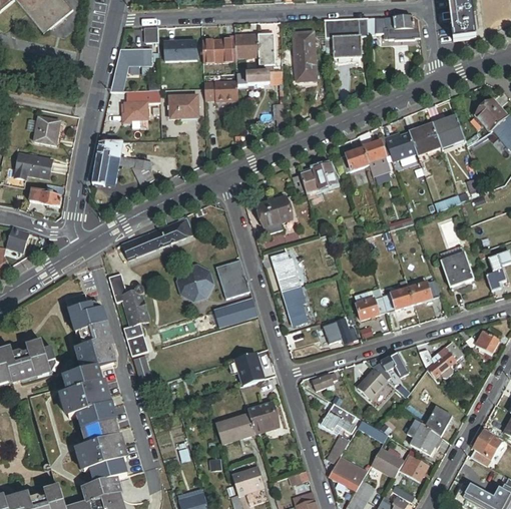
[(14,1),(42,35),(71,11),(61,0),(0,0),(0,12),(14,1)]
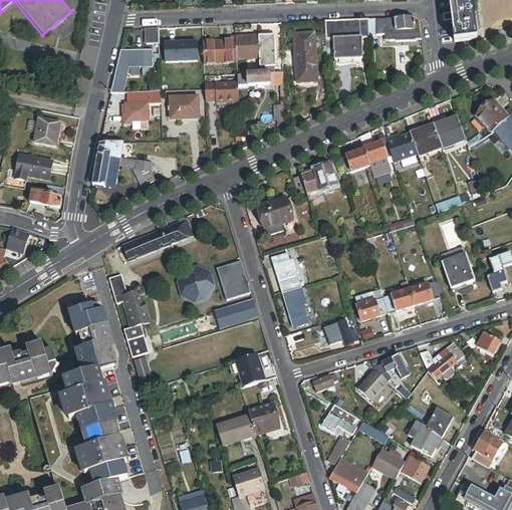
[(448,0),(453,40),(475,37),(470,0),(448,0)]
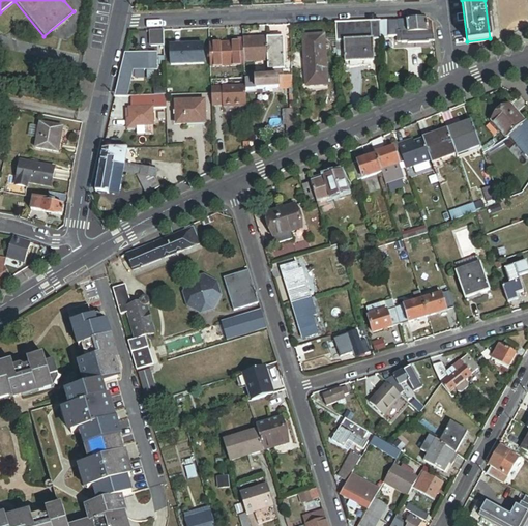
[(424,16),(396,18),(397,29),(400,29),(427,28),(424,16)]
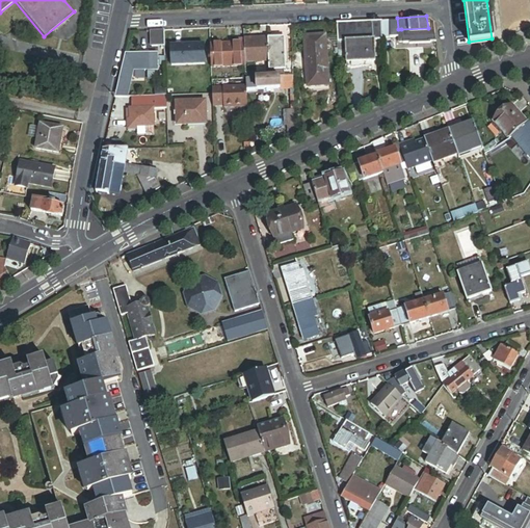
[(379,18),(335,20),(336,59),(344,59),(343,43),(372,42),(380,42),(380,34),(379,18)]
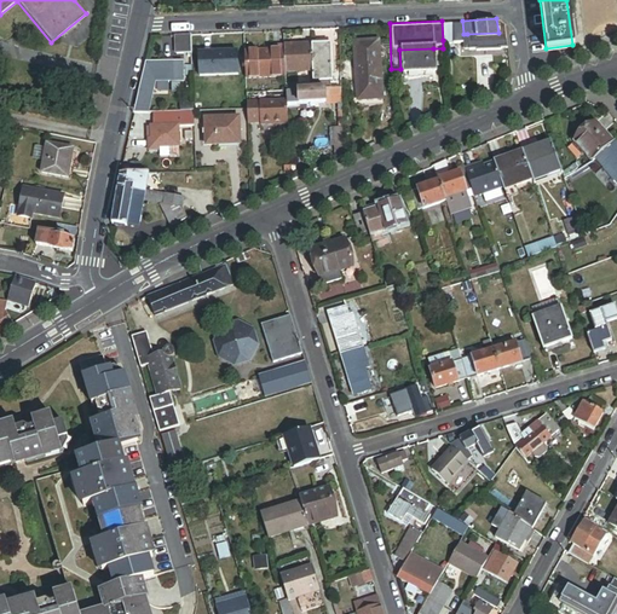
[(451,21),(442,21),(443,40),(451,39),(451,21)]
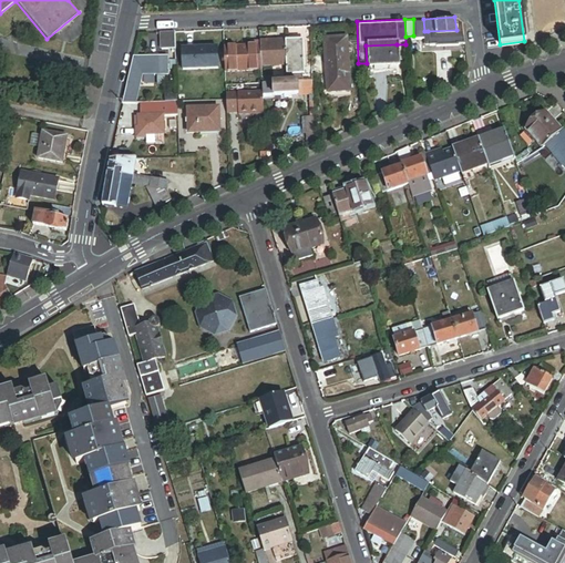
[(423,19),(413,19),(413,36),(423,36),(423,31),(424,31),(423,19)]
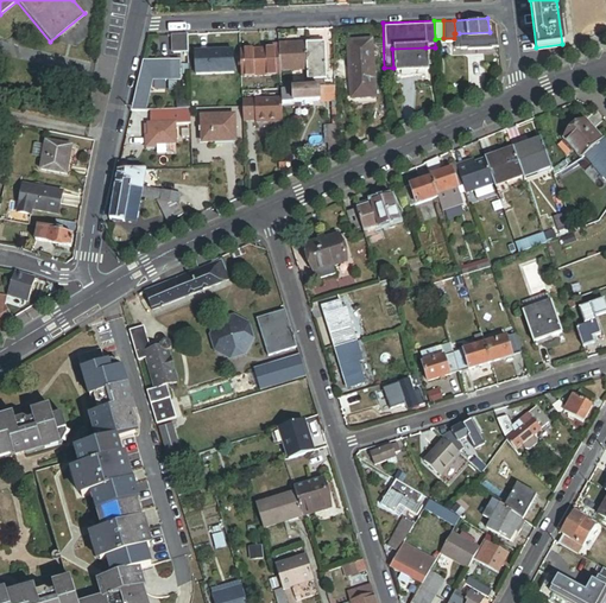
[(185,31),(170,31),(171,49),(185,49),(185,31)]
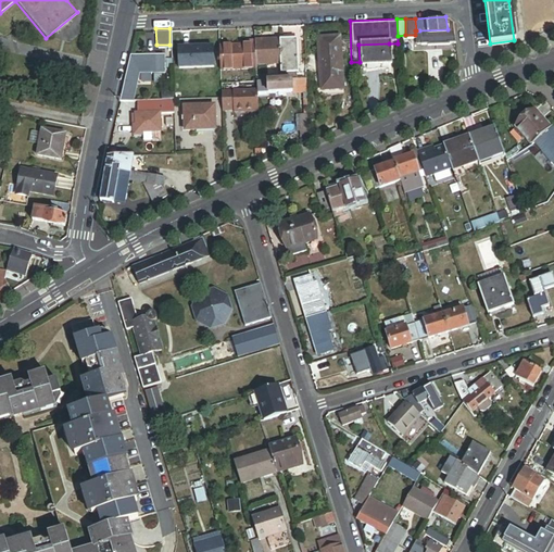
[(452,29),(448,29),(419,30),(419,40),(420,41),(426,41),(448,40),(454,40),(452,29)]
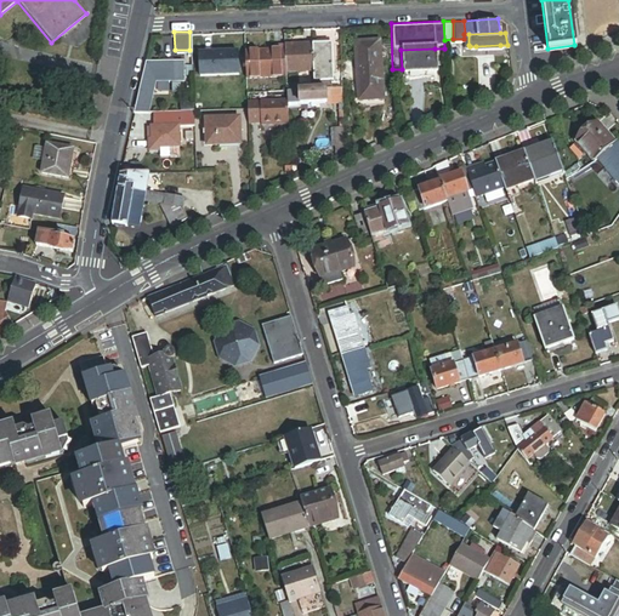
[(378,38),(353,39),(356,97),(380,96),(378,38)]
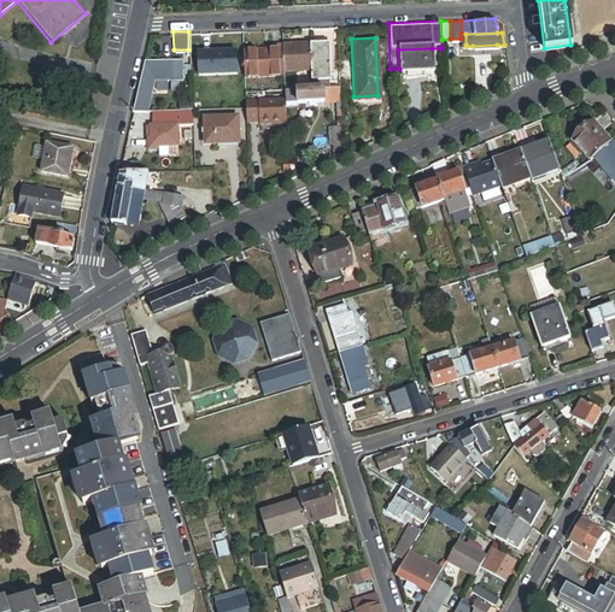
[(328,40),(309,41),(310,68),(310,78),(327,77),(329,77),(328,40)]
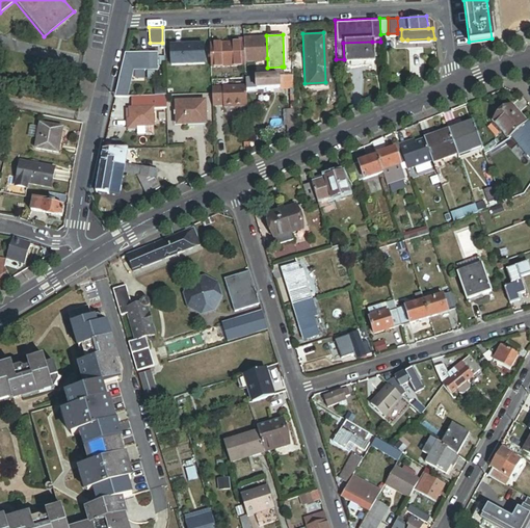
[(267,58),(266,35),(242,36),(243,58),(267,58)]
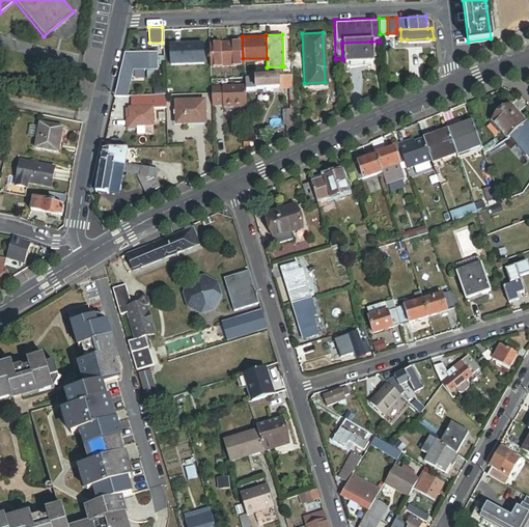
[(232,39),(207,40),(209,64),(244,63),(243,58),(242,36),(232,36),(232,39)]
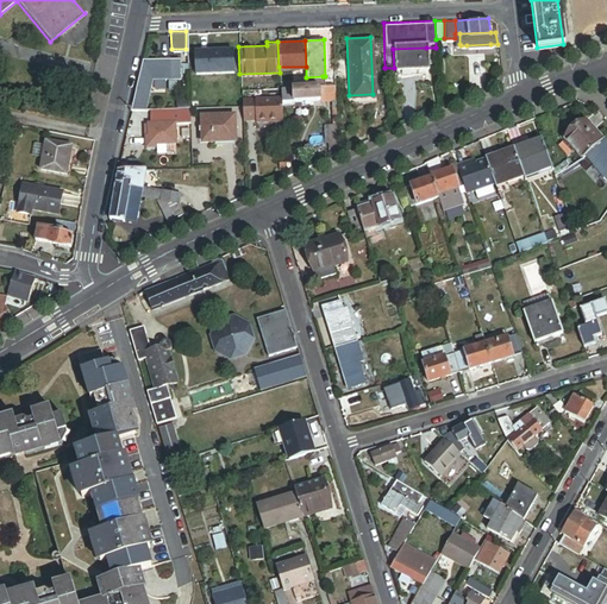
[(231,46),(194,48),(194,70),(232,69),(231,46)]
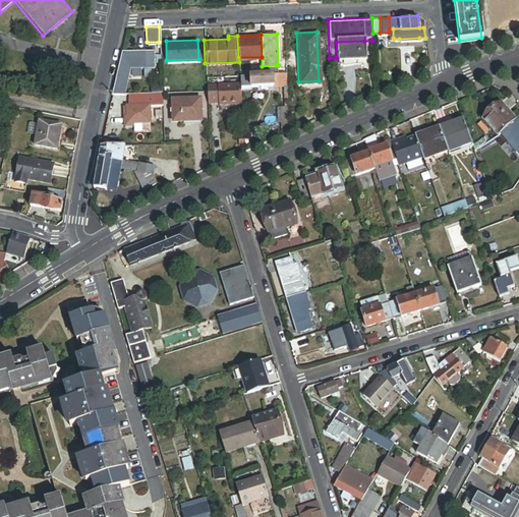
[(365,62),(364,41),(336,42),(337,58),(337,63),(365,62)]
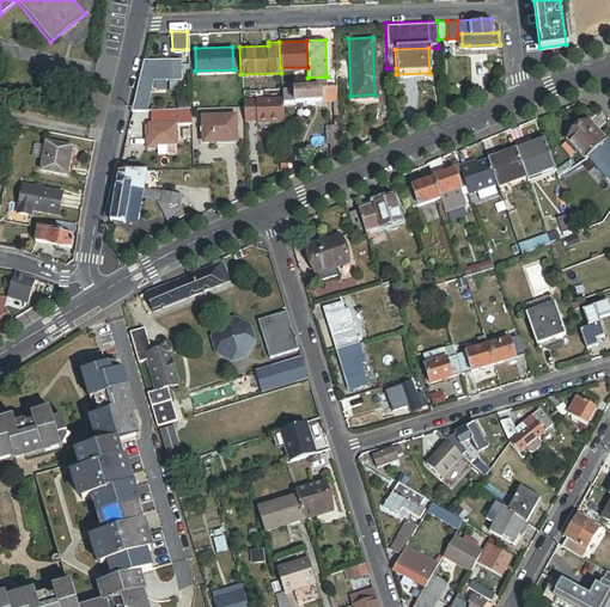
[(180,57),(142,59),(130,109),(145,108),(152,78),(181,78),(180,57)]
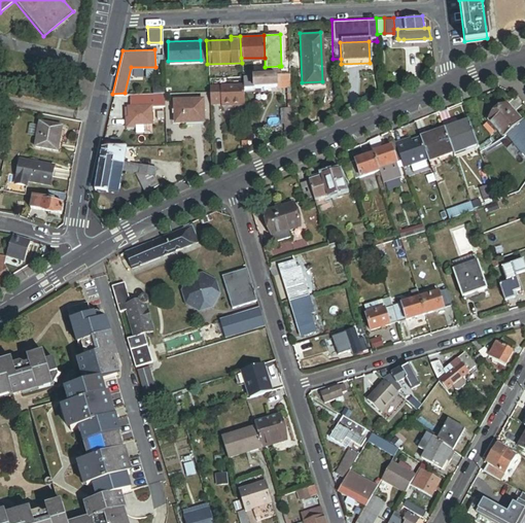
[(277,85),(276,80),(276,73),(266,74),(252,74),(252,86),(277,85)]
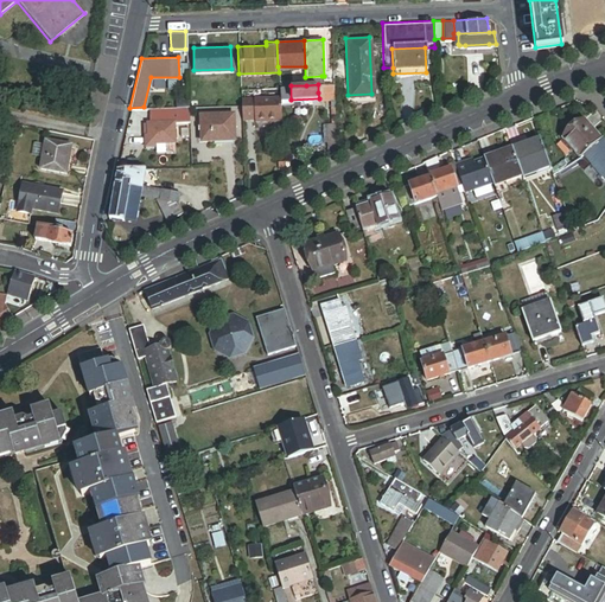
[(291,100),(291,85),(279,87),(278,87),(278,96),(278,100),(291,100)]
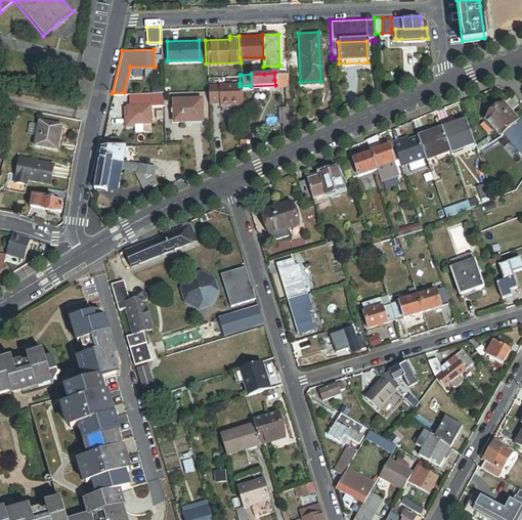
[(240,86),(240,83),(207,84),(207,101),(218,101),(218,103),(241,102),(240,86)]
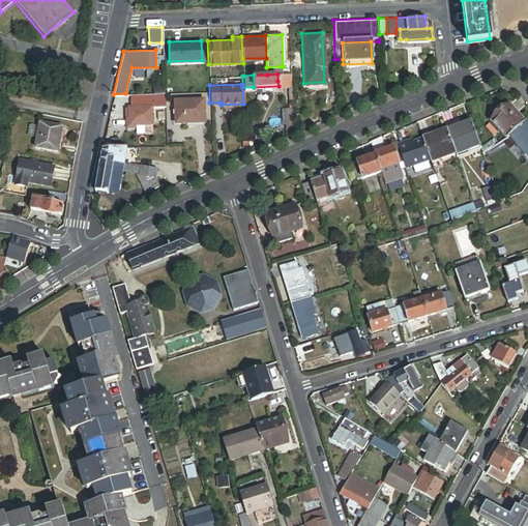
[(202,97),(174,99),(174,121),(203,119),(202,97)]
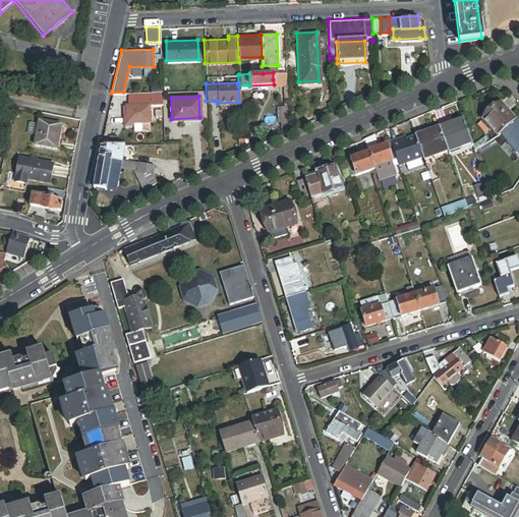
[(498,129),(514,118),(502,99),(481,112),(495,131),(498,129)]
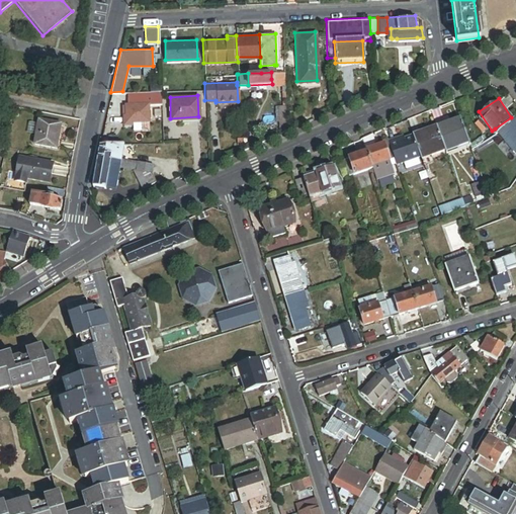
[(126,119),(132,120),(149,120),(149,104),(127,103),(126,113),(126,119)]
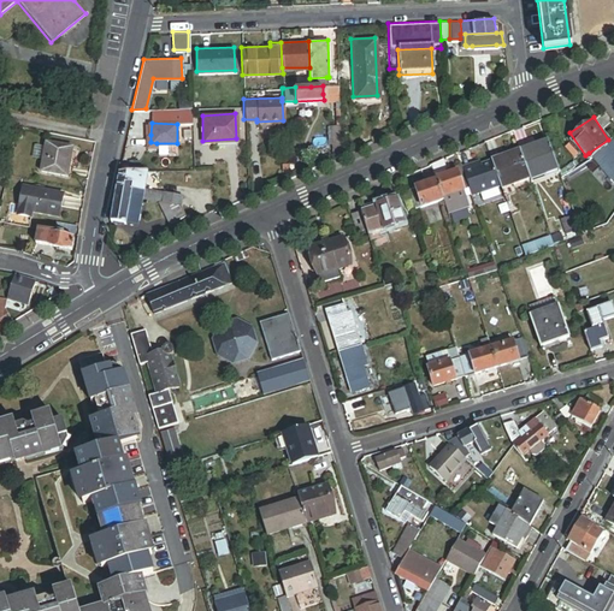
[(340,124),(330,124),(331,156),(341,153),(340,124)]
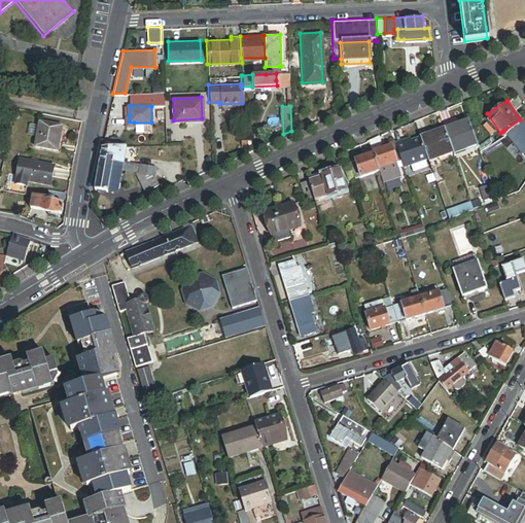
[(476,141),(466,116),(443,125),(451,148),(464,143),(465,145),(476,141)]
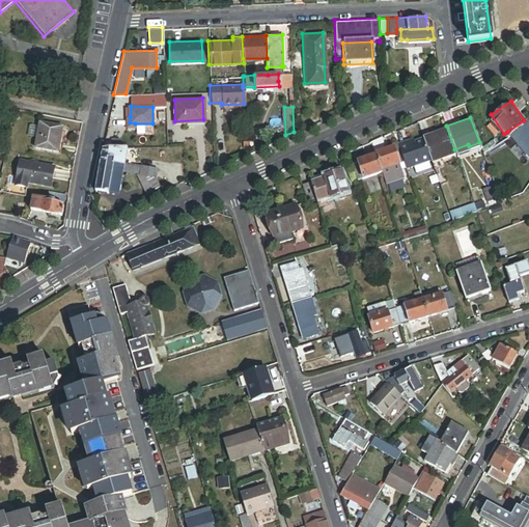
[(528,150),(528,123),(526,119),(524,120),(507,132),(523,155),(528,150)]
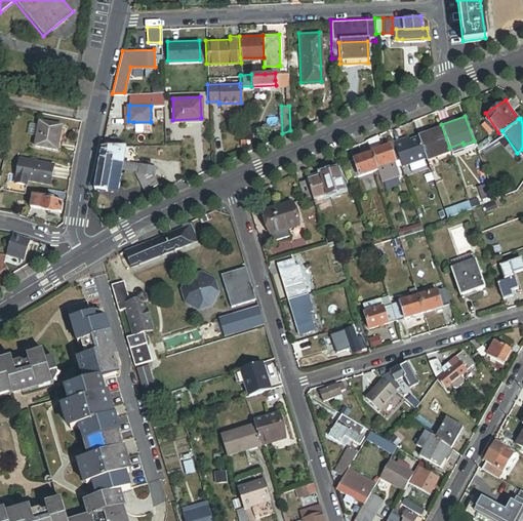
[(61,123),(38,119),(33,144),(55,148),(61,123)]
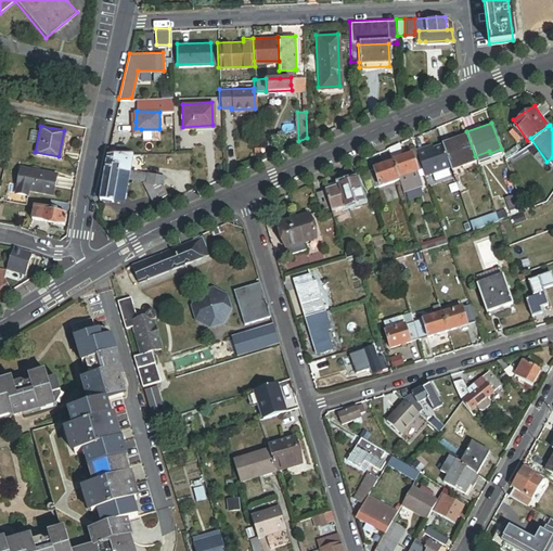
[(475,158),(475,156),(466,131),(440,140),(441,142),(449,164),(450,167),(460,164),(475,158)]
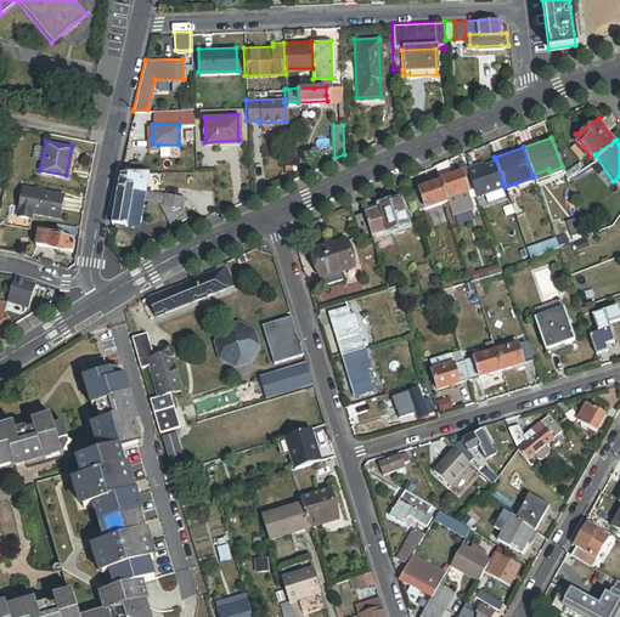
[(449,168),(445,158),(433,163),(440,179),(445,194),(467,186),(472,185),(466,167),(465,162),(449,168)]
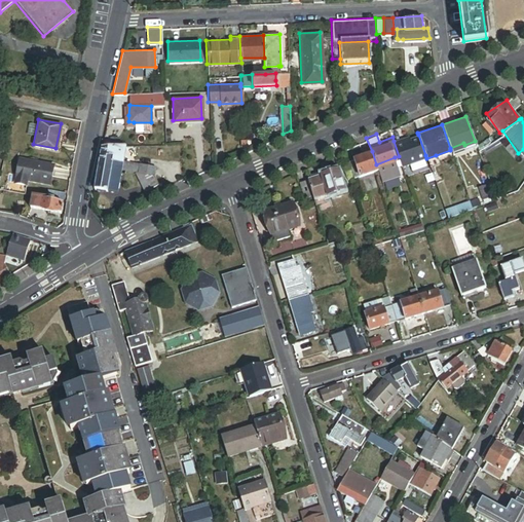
[(403,138),(394,141),(399,156),(402,163),(425,155),(418,135),(409,138),(403,140),(403,138)]
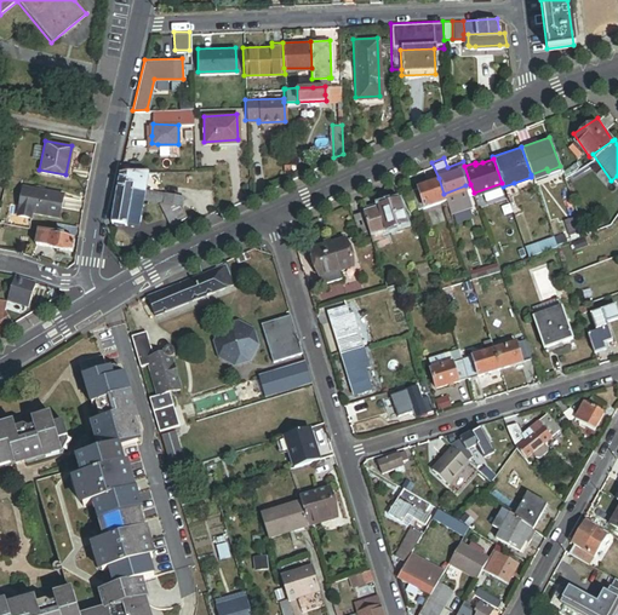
[(532,179),(561,170),(560,166),(548,171),(547,168),(531,174),(531,177),(532,179)]
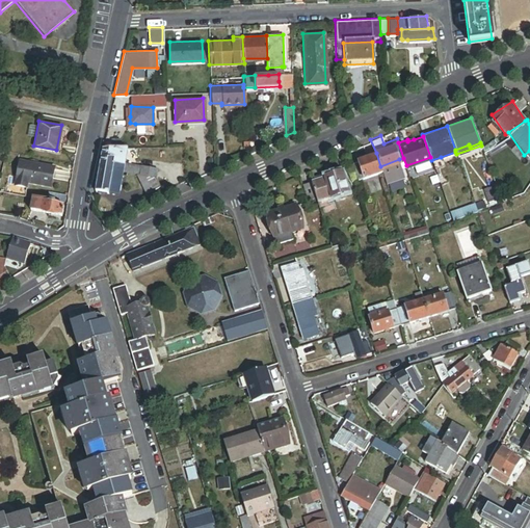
[(126,147),(102,148),(100,155),(113,157),(112,166),(122,168),(124,161),(126,147)]
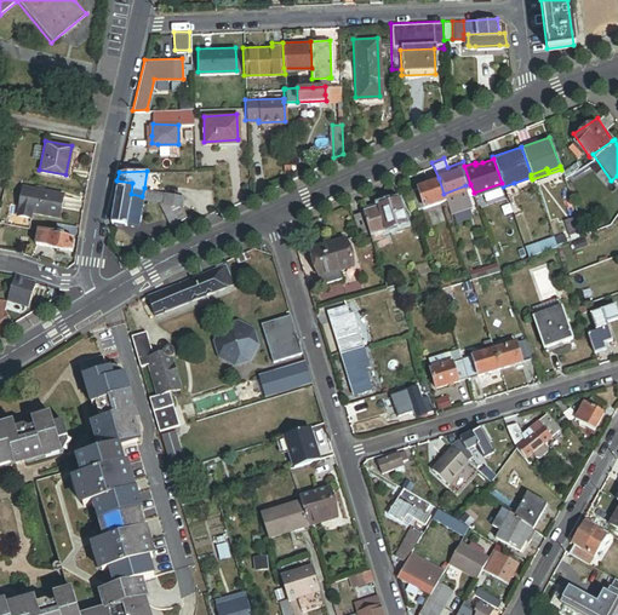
[(445,197),(444,194),(439,178),(410,189),(416,210),(445,197)]
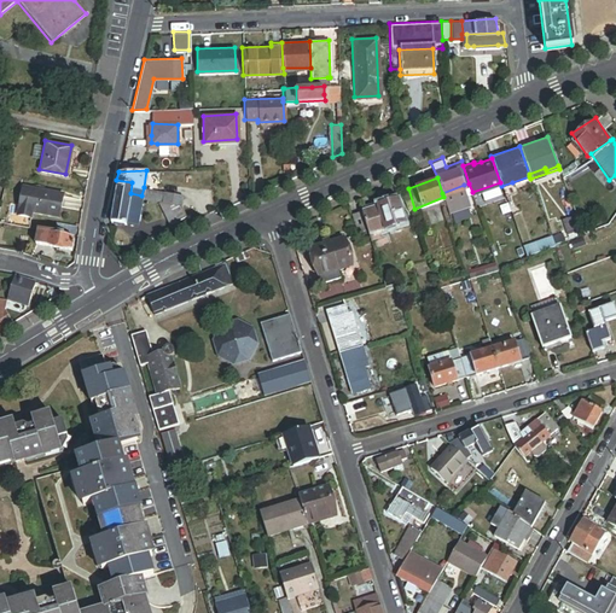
[(132,182),(116,180),(115,191),(131,193),(132,182)]
